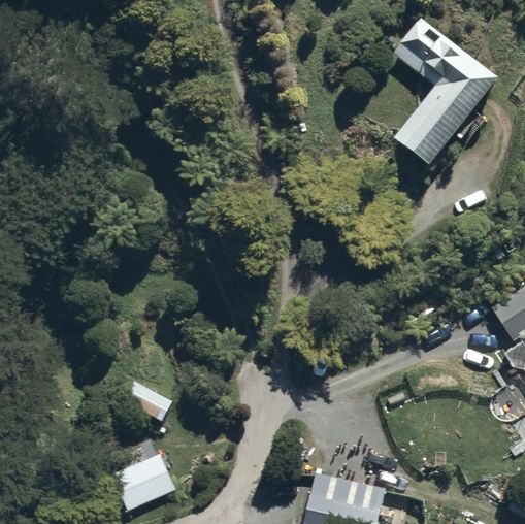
[(392,52),(434,86),(393,136),(430,166),(499,78),(420,18),(392,52)]
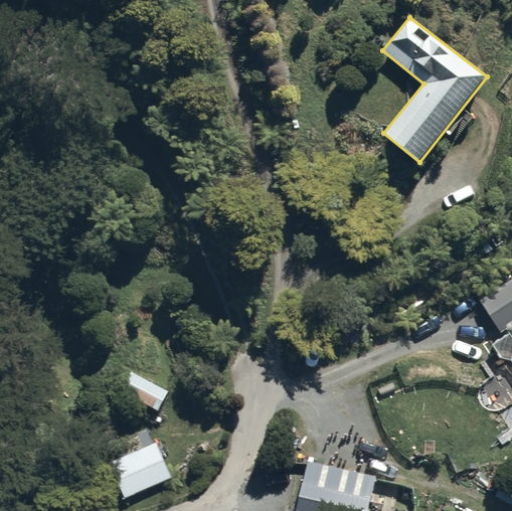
[(511,362),(511,275),(479,299),(500,331),(505,328),(507,332),(491,343),(499,356),(510,360),(511,362)]
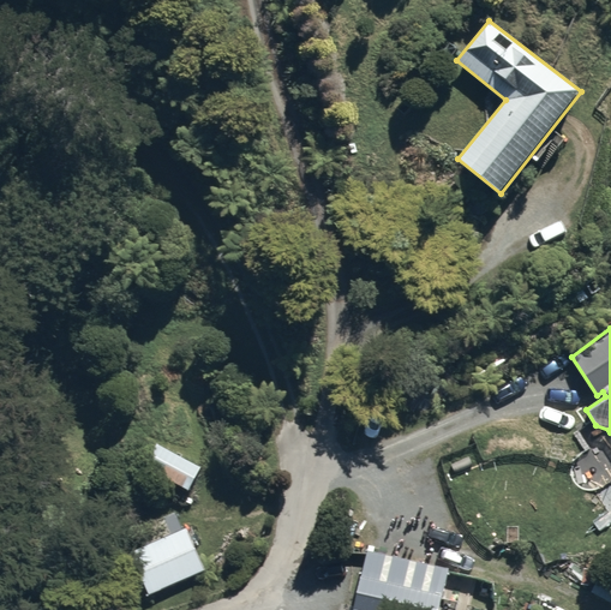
[(199,466),(156,443),(144,466),(187,489),(199,466)]
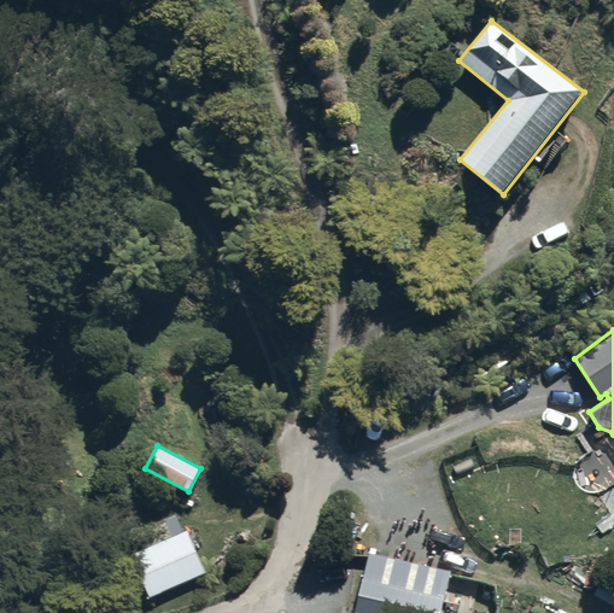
[(141,547),(129,553),(148,595),(204,570),(186,529),(183,530),(175,511),(134,529),(141,547)]
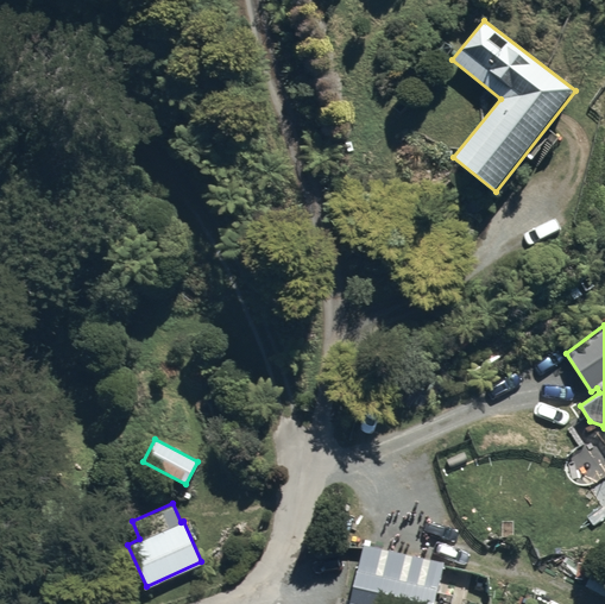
[(365,543),(350,603),(435,603),(443,561),(365,543)]
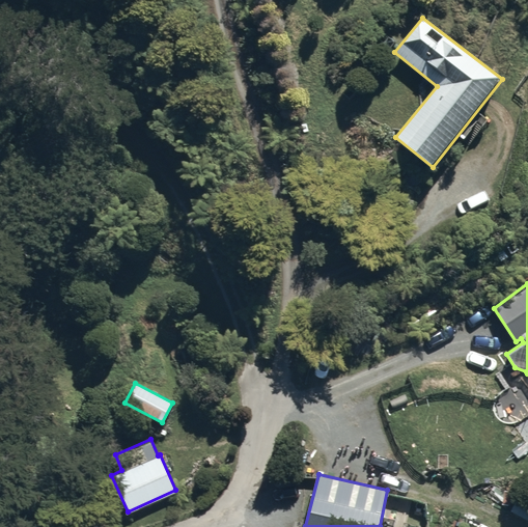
[(524,526),(527,520),(527,512),(510,503),(501,519),(515,526),(524,526)]
